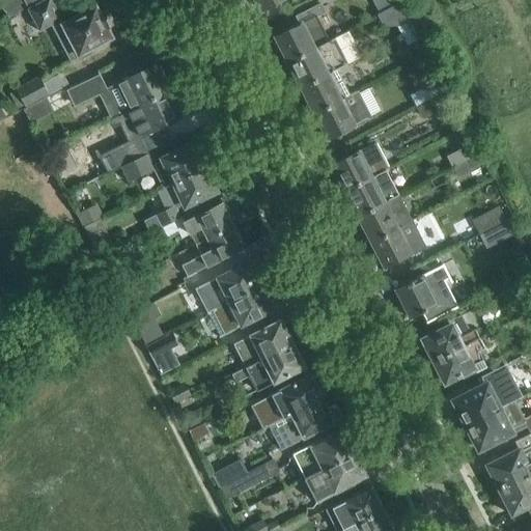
[(52,0),(44,0),(28,8),(39,32),(52,25),(54,28),(62,24),(62,22),(63,21),(52,0)]
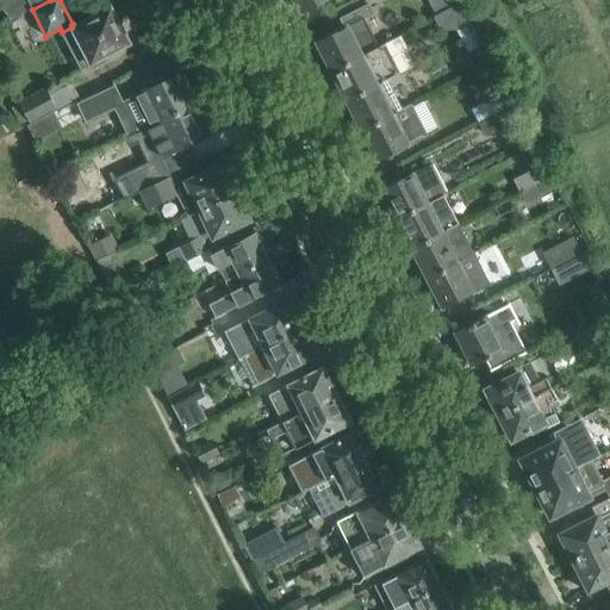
[(294,0),(300,12),(324,0),(294,0)]
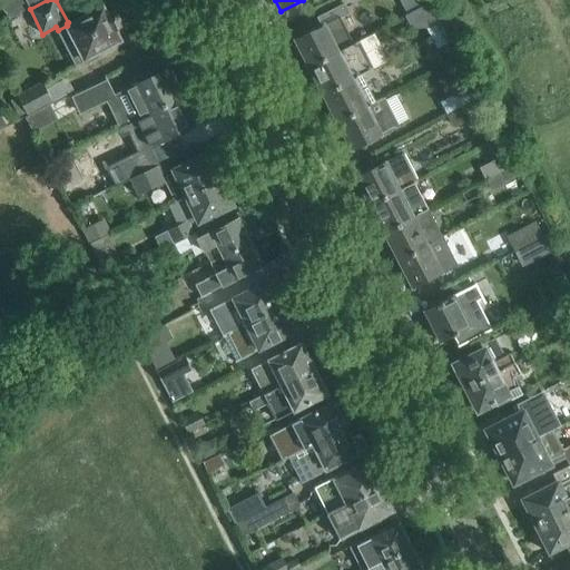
[(428,3),(405,16),(410,26),(425,28),(432,39),(443,33),(428,3)]
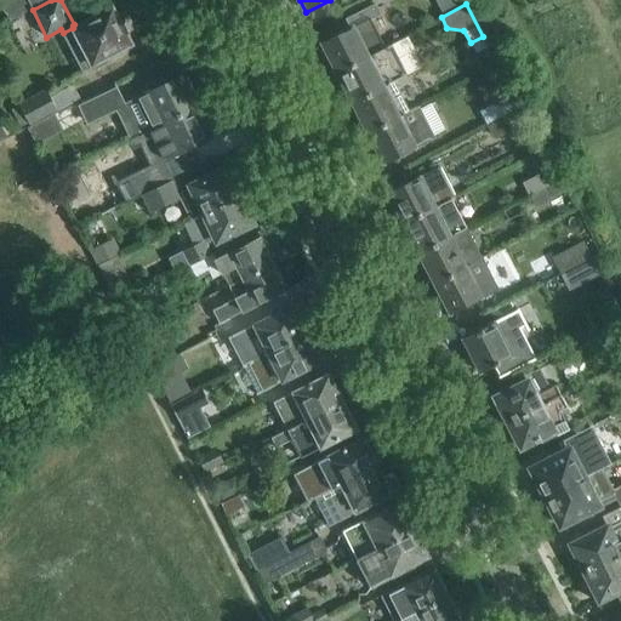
[(349,29),(343,32),(323,43),(329,57),(324,60),(332,75),(387,46),(372,20),(382,13),(377,5),(346,21),(349,29)]
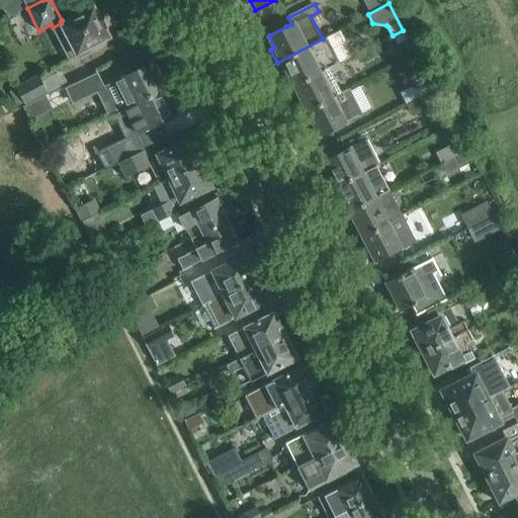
[(53,27),(52,28),(68,60),(76,56),(77,57),(89,51),(87,48),(107,36),(93,8),(76,16),(75,13),(62,20),(61,21),(61,23),(53,27)]
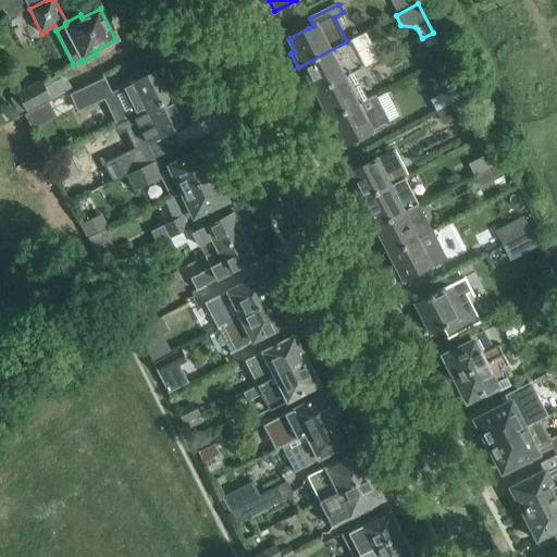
[(433,33),(422,38),(426,48),(437,42),(433,33)]
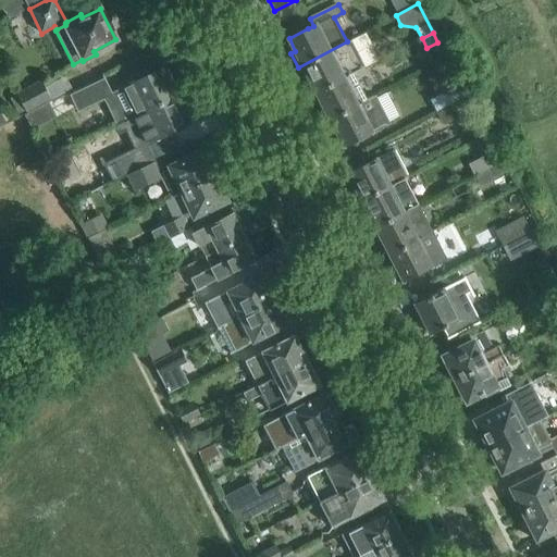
[(366,66),(351,39),(347,41),(298,67),(305,81),(309,78),(317,93),(349,76),(348,75),(366,66)]
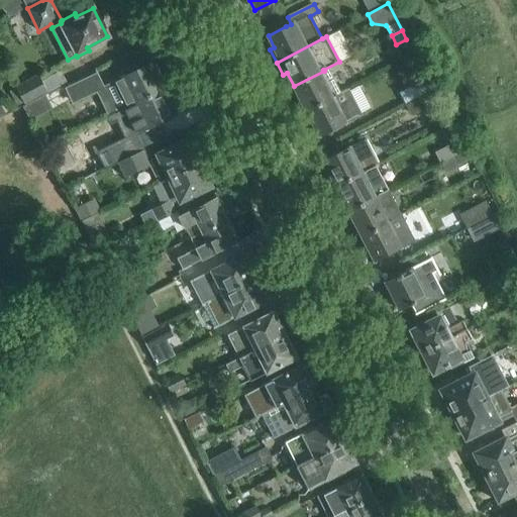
[(104,87),(97,90),(109,115),(116,112),(164,89),(151,64),(135,71),(133,66),(120,72),(117,74),(117,75),(119,79),(104,87)]
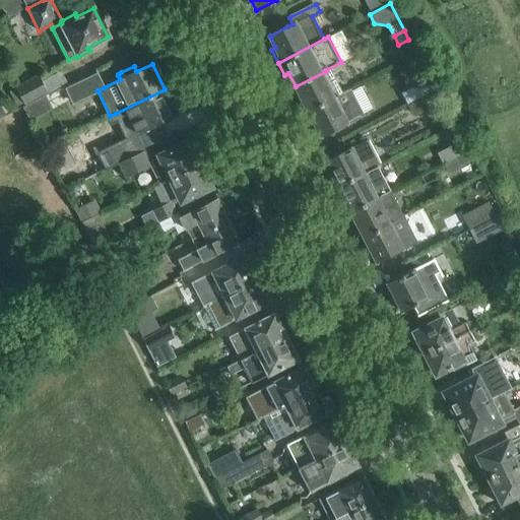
[(40,75),(10,91),(17,106),(22,104),(24,107),(26,106),(59,88),(53,75),(50,71),(41,77),(40,75)]
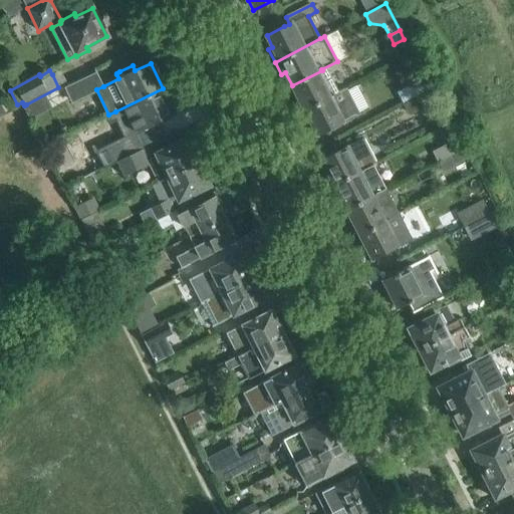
[(301,111),(334,94),(339,91),(331,75),(326,78),(322,70),(292,85),(298,96),(294,98),(301,111)]
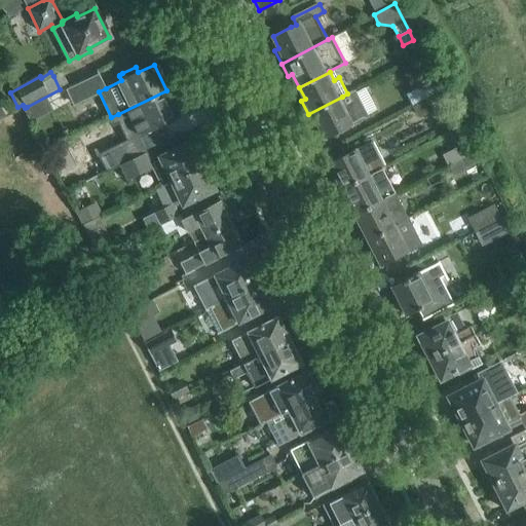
[(74,104),(99,91),(106,88),(99,74),(67,89),(74,104)]
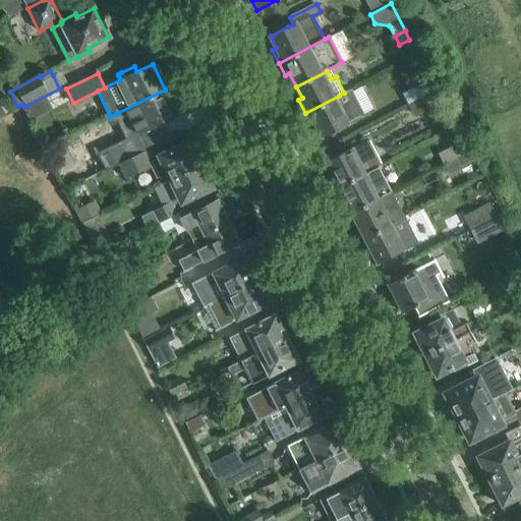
[(428,80),(403,94),(409,105),(435,92),(428,80)]
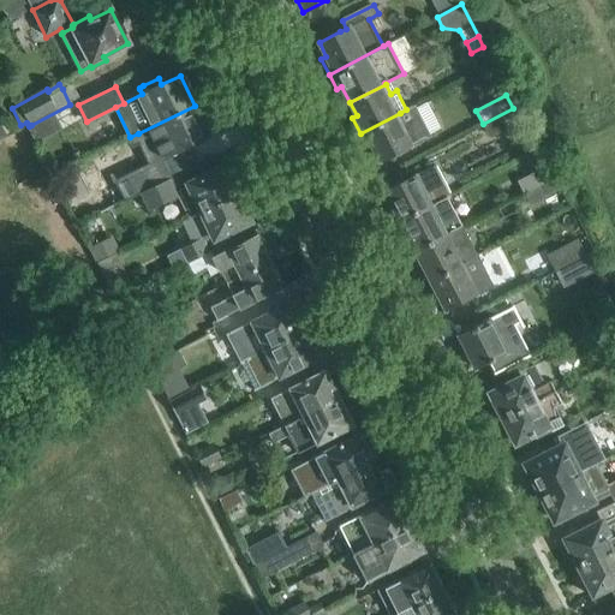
[(149,165),(126,175),(136,195),(141,192),(166,180),(167,181),(199,166),(193,153),(184,157),(180,150),(187,147),(209,136),(195,106),(138,133),(130,137),(127,138),(132,148),(139,144),(149,165)]
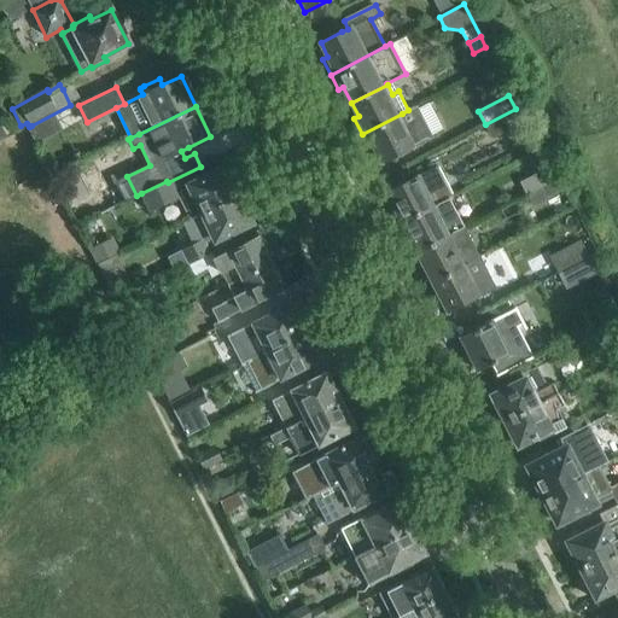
[(415,106),(408,110),(402,114),(362,134),(369,150),(374,147),(382,162),(412,147),(412,146),(431,136),(415,106)]
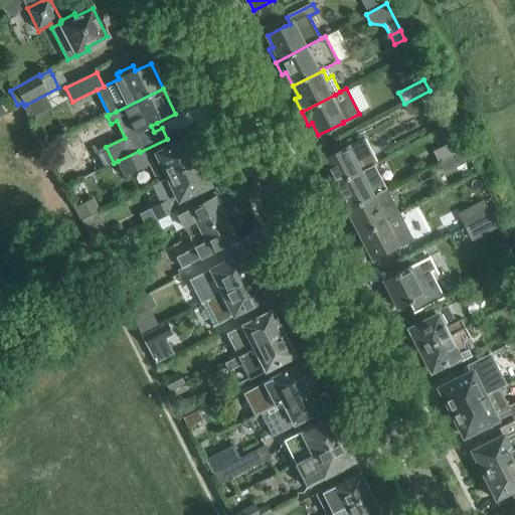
[(430,91),(404,104),(410,114),(422,108),(427,104),(436,100),(430,91)]
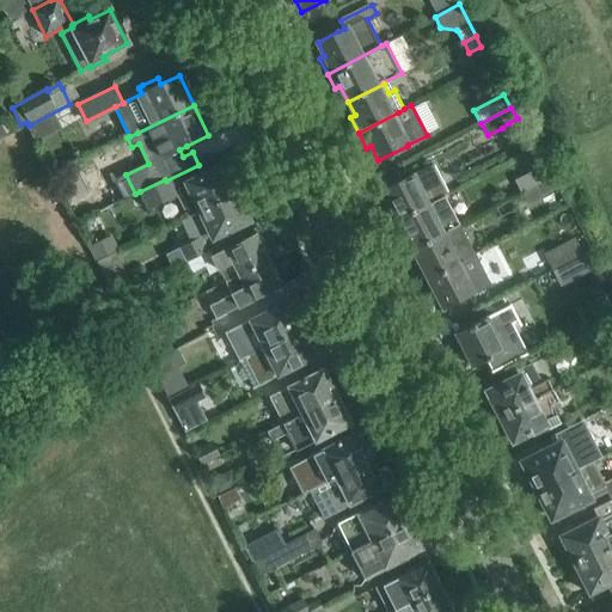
[(165,179),(140,191),(148,210),(179,196),(190,216),(239,191),(233,178),(228,177),(222,166),(201,176),(201,177),(196,166),(199,165),(166,181),(165,179)]
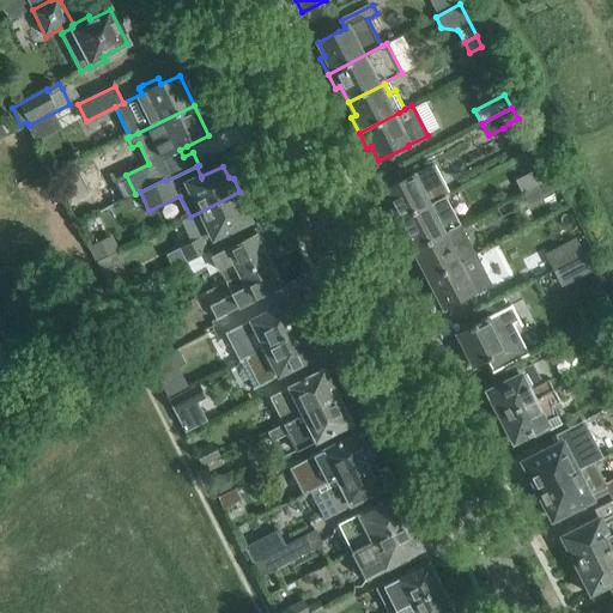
[(386,207),(394,223),(445,196),(445,195),(450,194),(435,165),(412,177),(412,176),(383,190),(390,205),(386,207)]
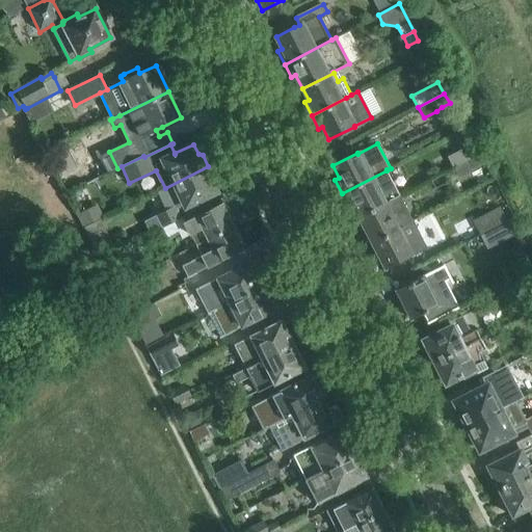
[(470,147),(449,158),(454,168),(455,167),(467,162),(475,157),(470,147)]
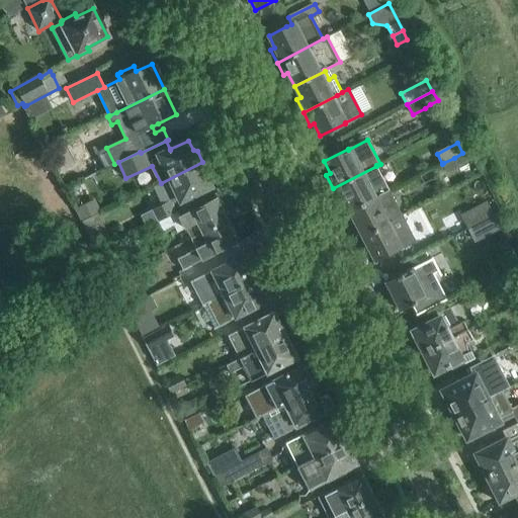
[(467,161),(462,153),(454,158),(458,166),(467,161)]
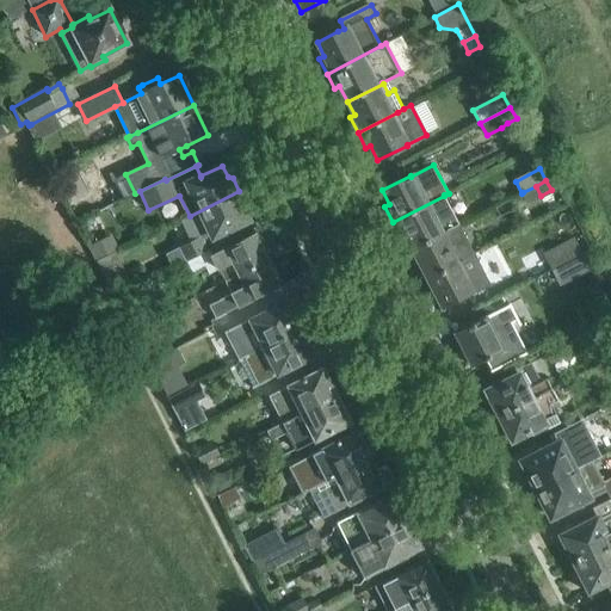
[(191,240),(178,247),(185,261),(210,248),(204,238),(208,236),(209,240),(222,234),(228,230),(250,221),(244,209),(246,204),(239,191),(190,216),(181,220),(191,240)]
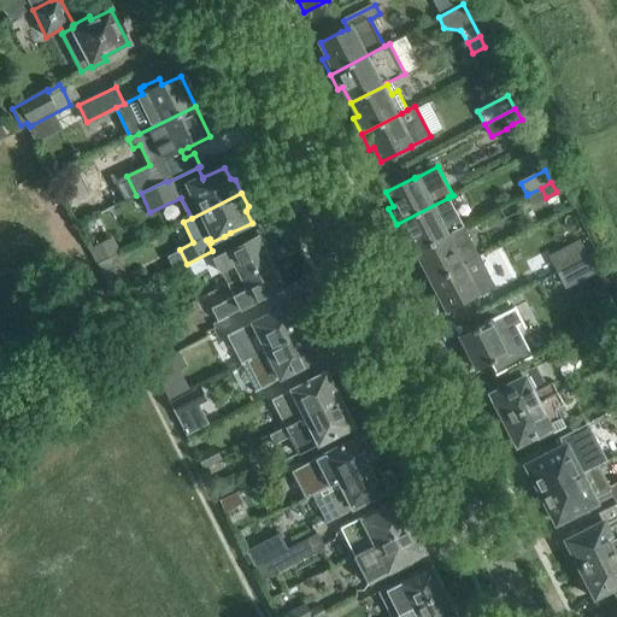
[(464,227),(448,198),(397,224),(404,239),(409,236),(417,252),(442,239),(441,238),(464,227)]
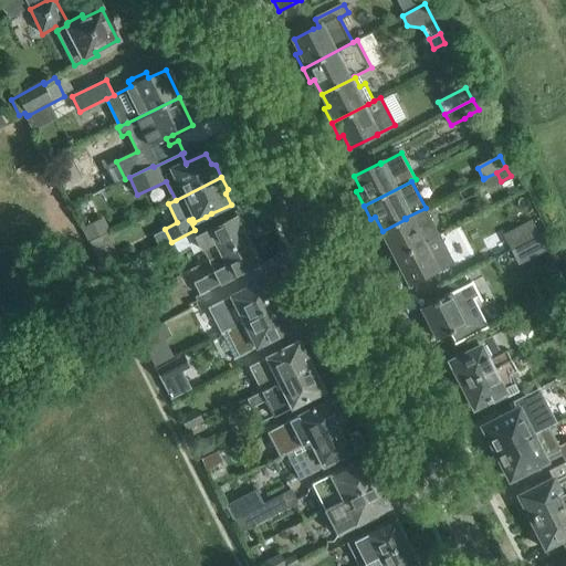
[(406,219),(383,231),(389,243),(385,245),(392,261),(441,237),(426,208),(405,218),(406,219)]
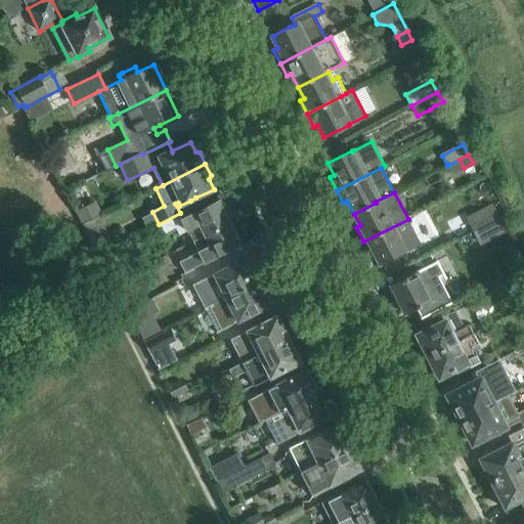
[(159,224),(165,235),(176,229),(179,234),(187,230),(193,241),(232,221),(223,203),(221,204),(219,200),(182,219),(180,213),(159,224)]
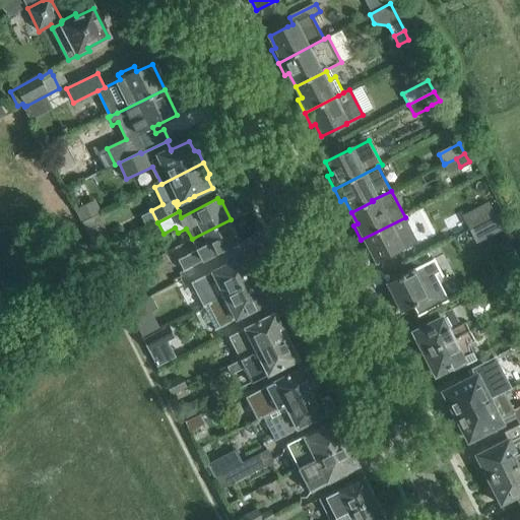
[(91,202),(75,209),(82,223),(96,217),(99,216),(91,202)]
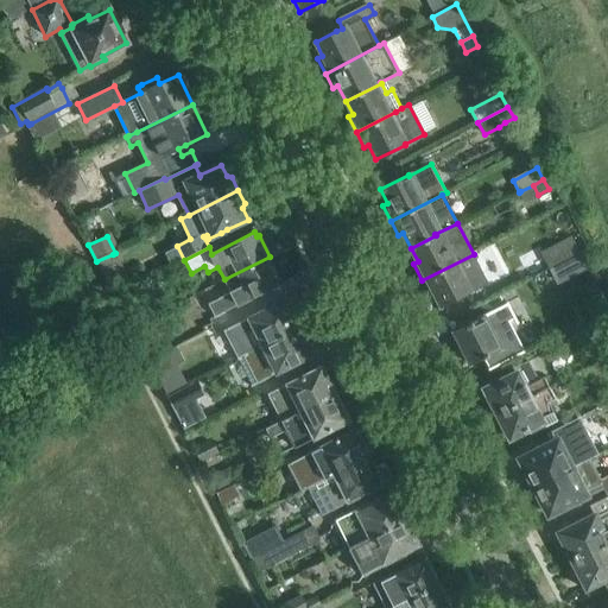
[(550,265),(578,251),(571,238),(543,253),(550,265)]
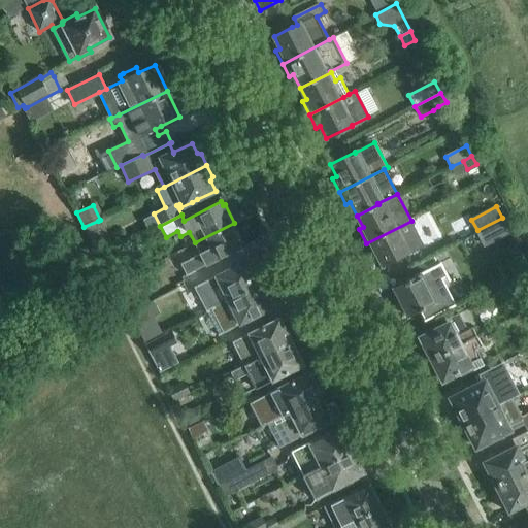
[(98,221),(84,227),(86,232),(100,260),(114,253),(98,221)]
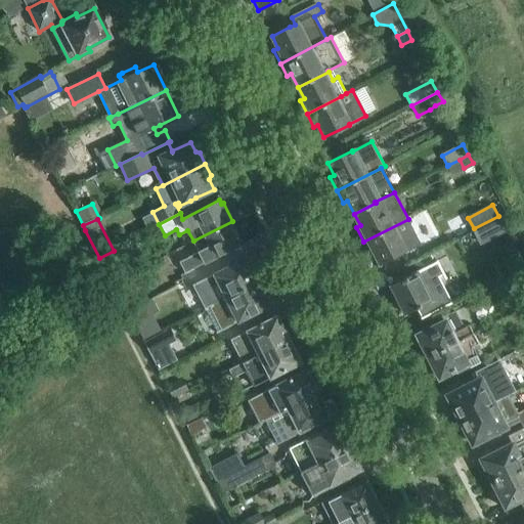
[(422,245),(408,219),(363,242),(368,253),(374,251),(380,264),(404,252),(405,253),(422,245)]
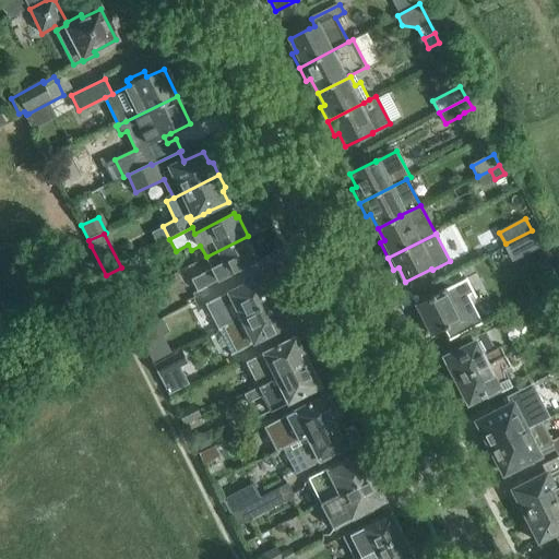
[(513,259),(539,245),(533,234),(508,248),(513,259)]
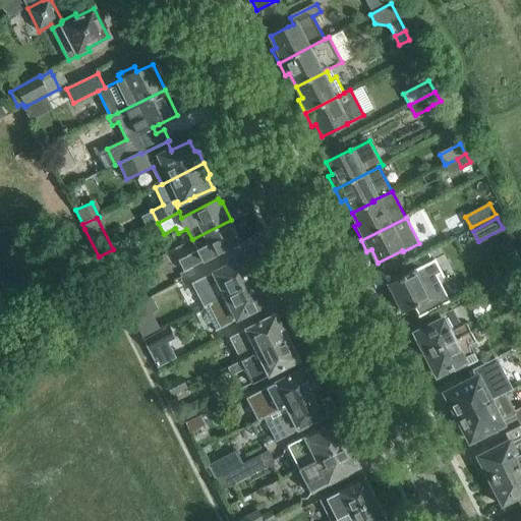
[(178,261),(183,271),(240,242),(235,232),(237,232),(231,220),(192,239),(197,250),(178,261)]
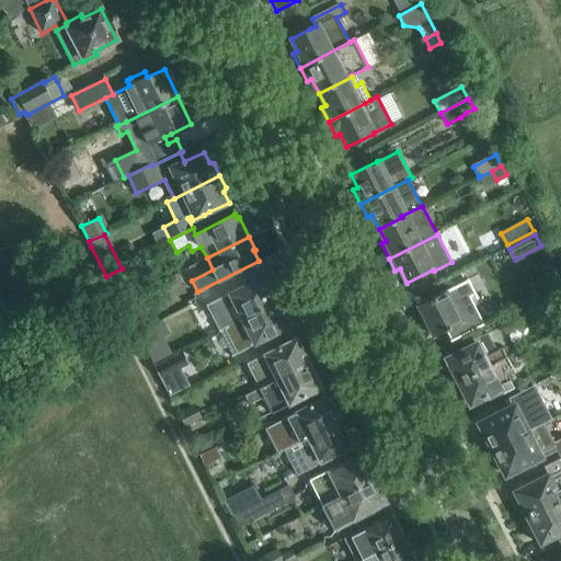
[(228,325),(285,297),(276,281),(267,285),(263,276),(199,307),(207,321),(221,315),(228,325)]
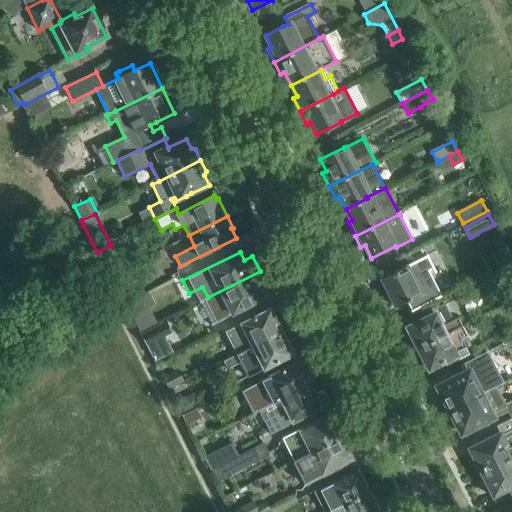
[(400,270),(382,279),(389,292),(385,293),(391,306),(395,304),(396,306),(406,301),(411,311),(443,295),(429,268),(435,265),(430,255),(417,262),(412,264),(407,267),(400,270)]
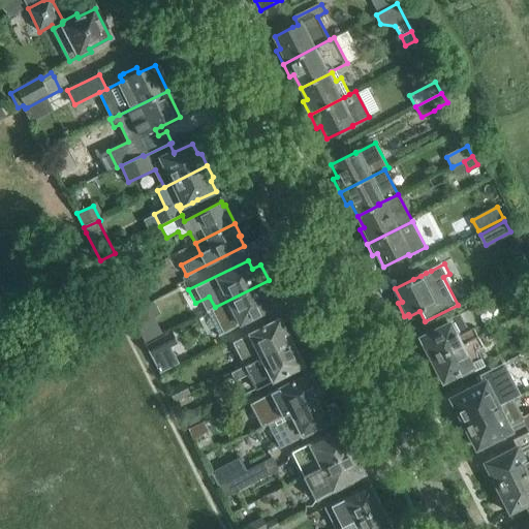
[(132,278),(118,285),(123,297),(137,290),(132,278)]
